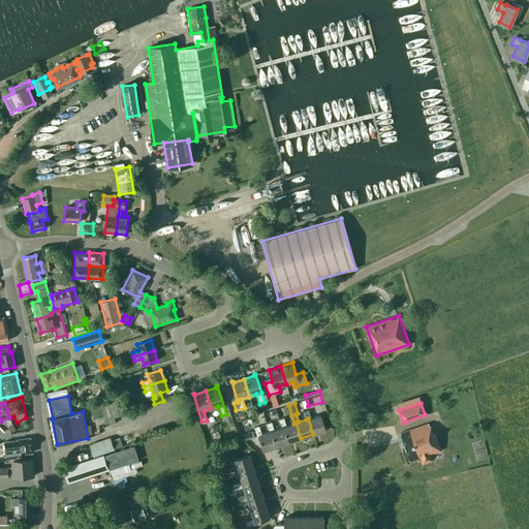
[(308,418),(313,434),(325,430),(320,414),(311,418),(308,410),(304,411),(306,419),(308,418)]
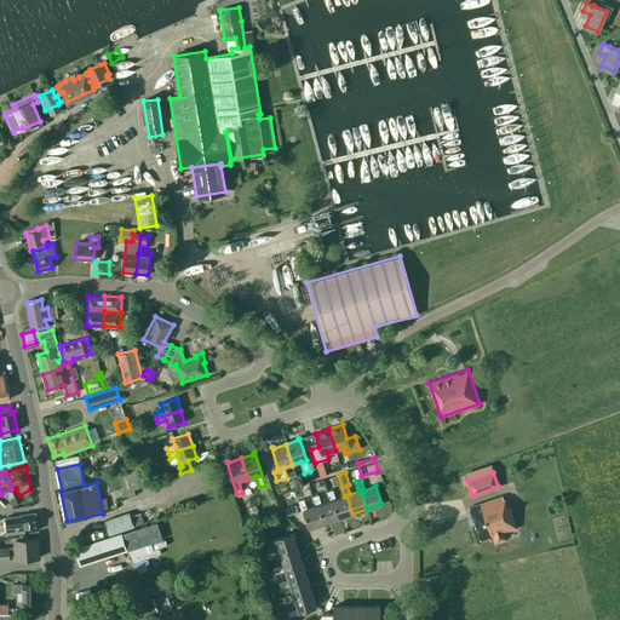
[(327,492),(329,501),(332,500),(338,518),(352,514),(346,495),(344,497),(336,499),(332,489),(327,492)]
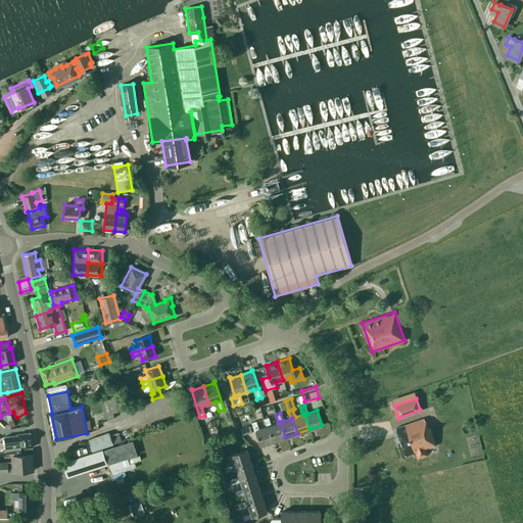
[(268,426),(273,441),(285,437),(280,422),(278,423),(271,425),(268,417),(264,419),(266,426),(268,426)]
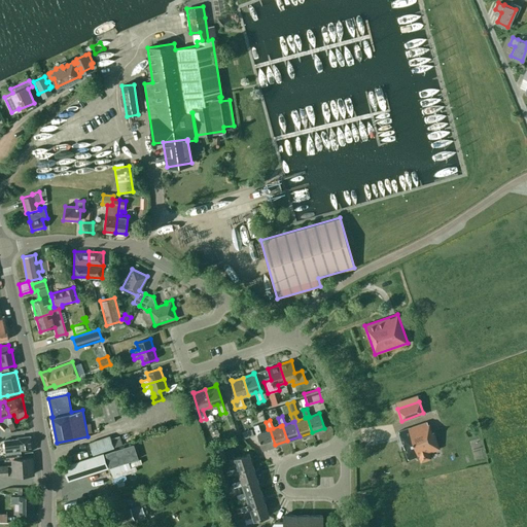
[(430,433),(426,422),(398,431),(408,459),(418,456),(420,461),(430,458),(428,452),(438,449),(433,432),(430,433)]
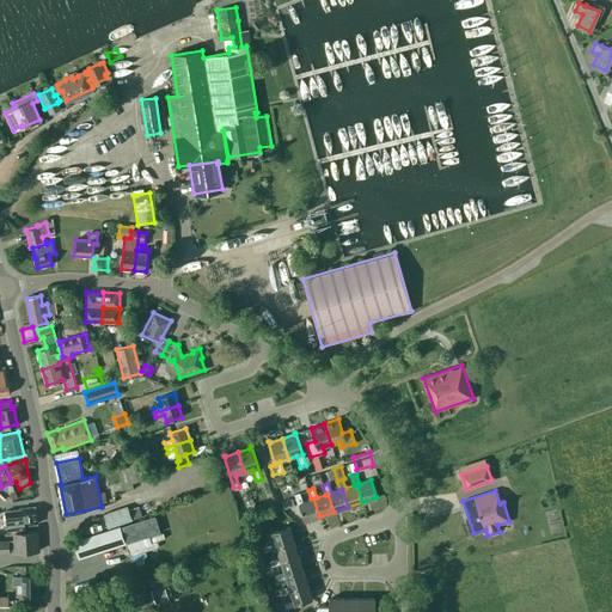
[(305,521),(319,516),(313,499),(311,499),(303,502),(299,493),(294,495),(298,505),(299,503),(305,521)]
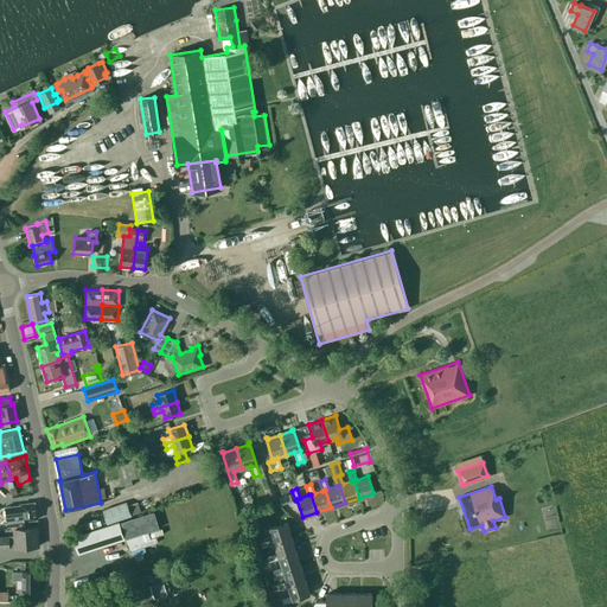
[(20,504),(21,505),(5,508),(7,526),(24,524),(24,521),(37,519),(34,503),(20,504)]
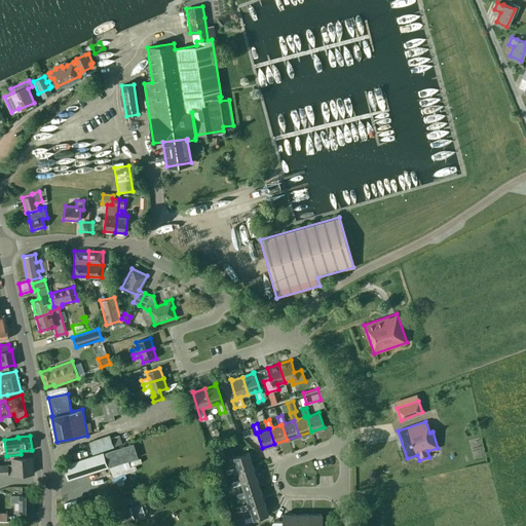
[(108,436),(88,442),(92,453),(112,447),(108,436)]
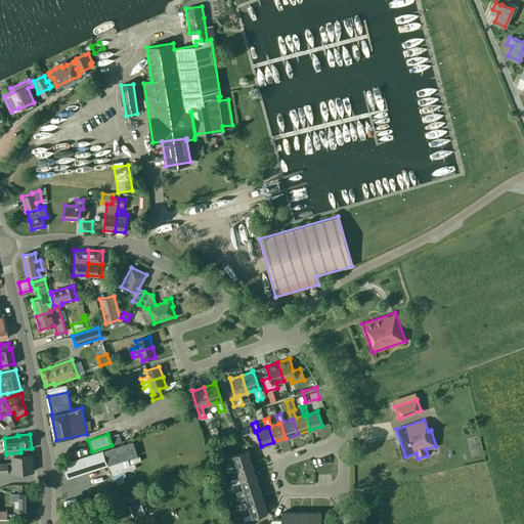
[(108,465),(137,455),(132,441),(104,450),(108,465)]
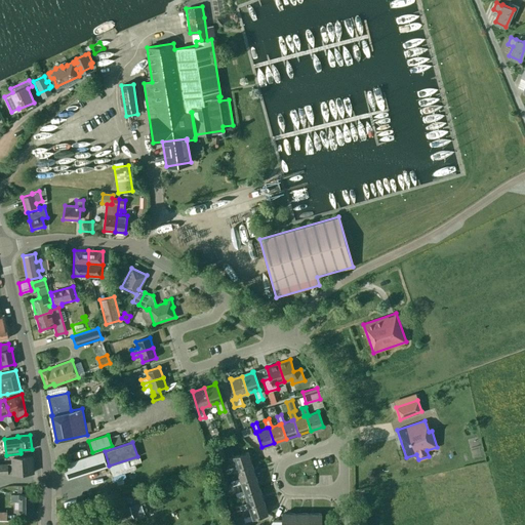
[(103,451),(77,459),(64,465),(68,479),(107,467),(103,451)]
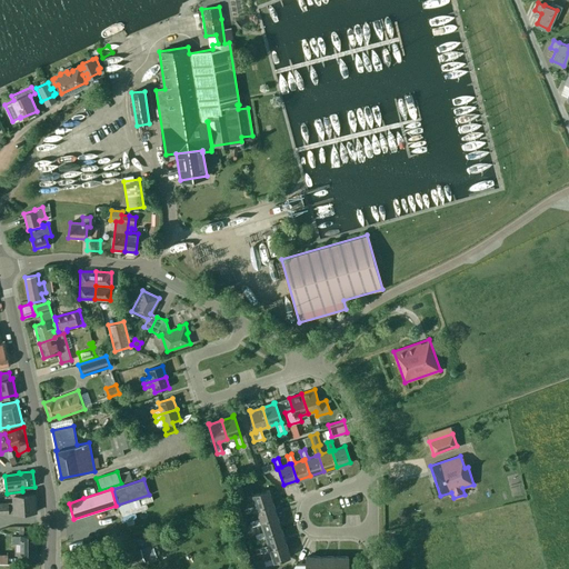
[(257,508),(272,503),(268,489),(252,495),(256,505),(247,508),(248,512),(257,510),(257,508)]
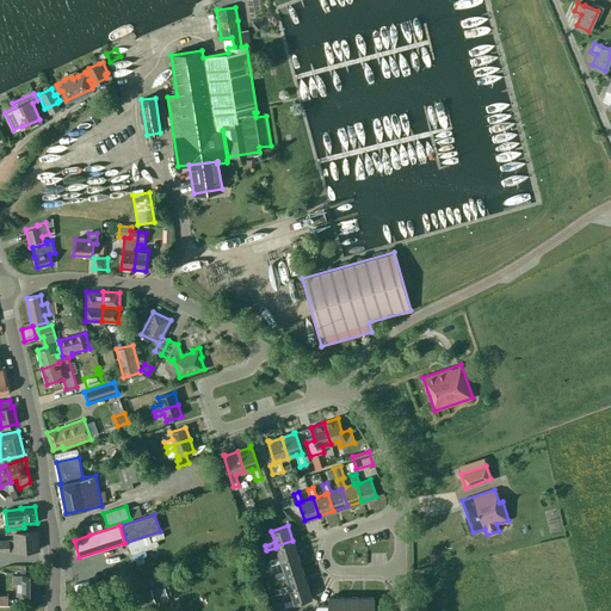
[(0,550),(38,550),(37,535),(37,531),(14,532),(14,538),(0,538),(0,550)]
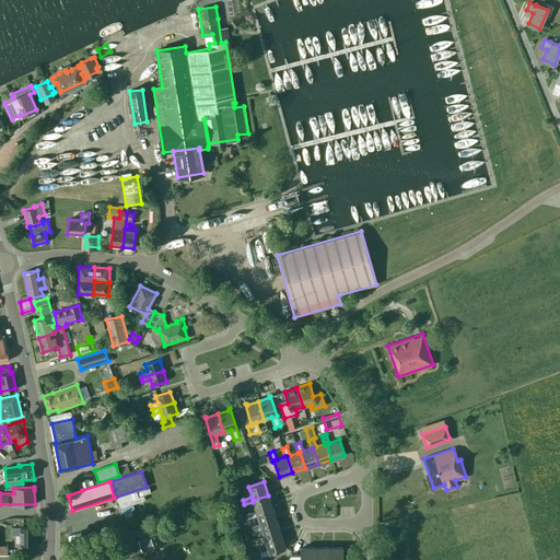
[(272,509),(268,496),(253,500),(253,502),(256,510),(247,513),(248,517),(257,515),(256,513),(272,509)]
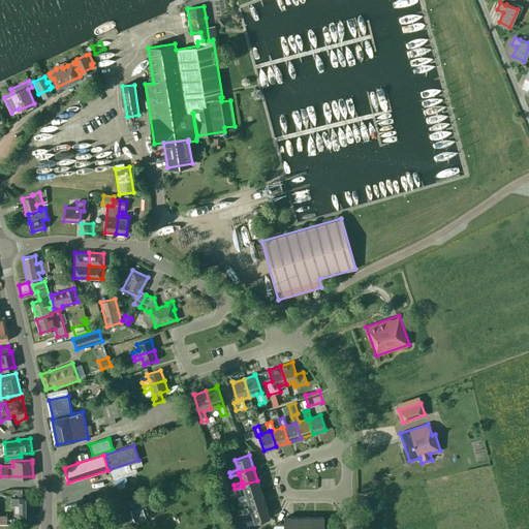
[(239,501),(247,499),(246,497),(261,493),(257,480),(242,485),(243,487),(245,494),(238,497),(239,501)]
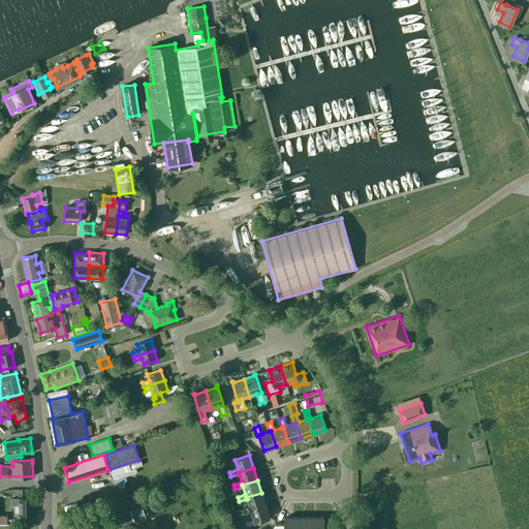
[(243,514),(251,511),(250,509),(266,504),(261,493),(246,497),(247,499),(249,506),(241,509),(243,514)]
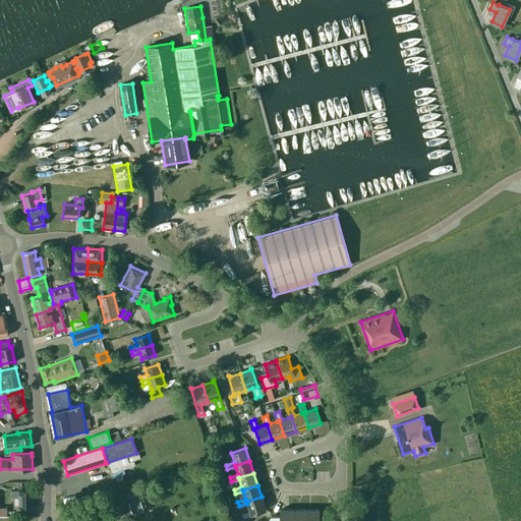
[(19,490),(11,490),(11,498),(19,498),(19,506),(33,506),(33,490),(19,490)]
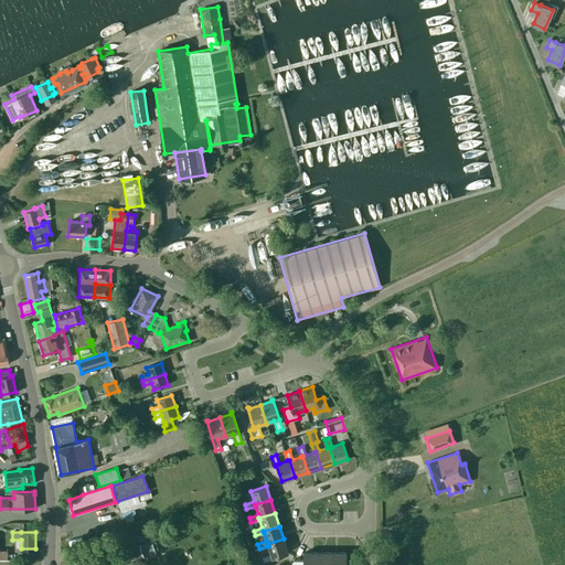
[(267,544),(268,546),(270,554),(262,557),(264,562),(273,560),(272,557),(288,552),(284,539),(267,544)]
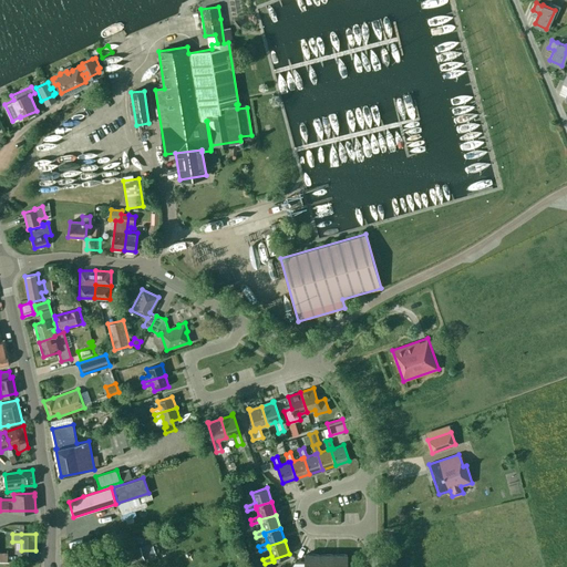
[(140,546),(141,547),(107,558),(110,566),(126,566),(126,565),(144,558),(156,555),(151,542),(140,546)]
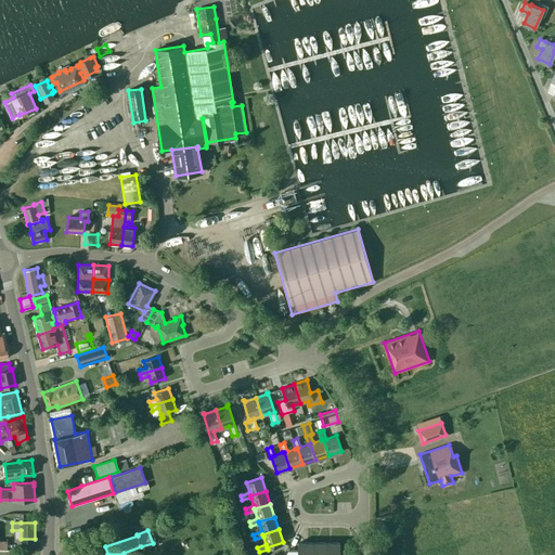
[(311,554),(312,543),(298,542),(298,549),(288,549),(286,554),(311,554)]
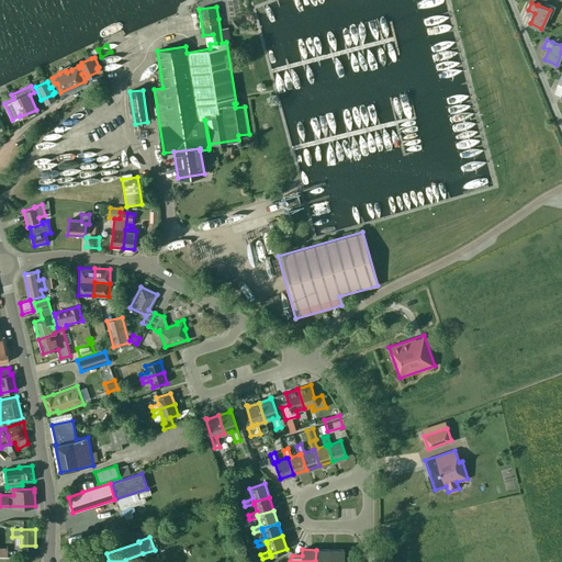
[(329,561),(329,550),(316,550),(315,561),(329,561)]
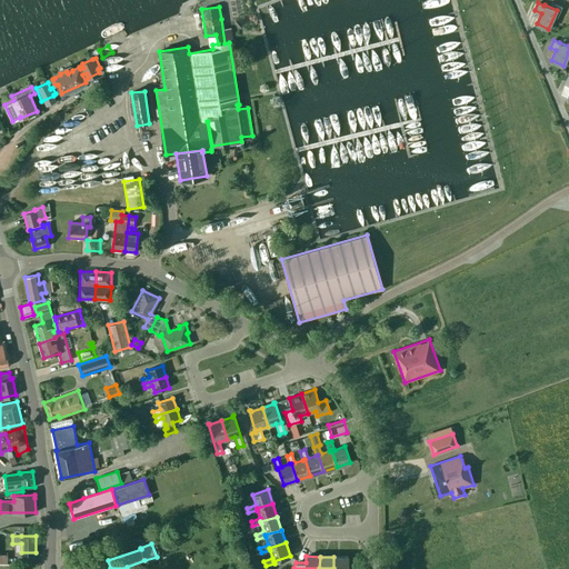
[(333,568),(348,568),(348,557),(333,557),(333,568)]
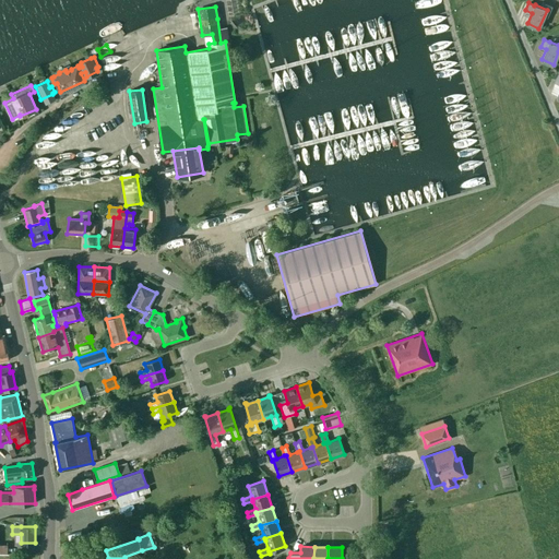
All buildings are outlined.
